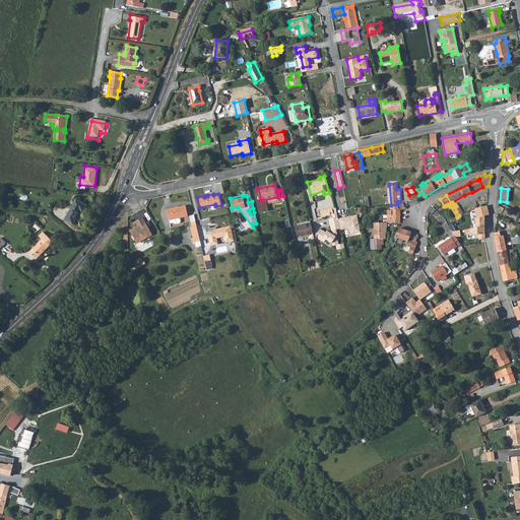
[(82,212),(86,206),(76,200),(64,219),(72,224),(80,211),(82,212)]
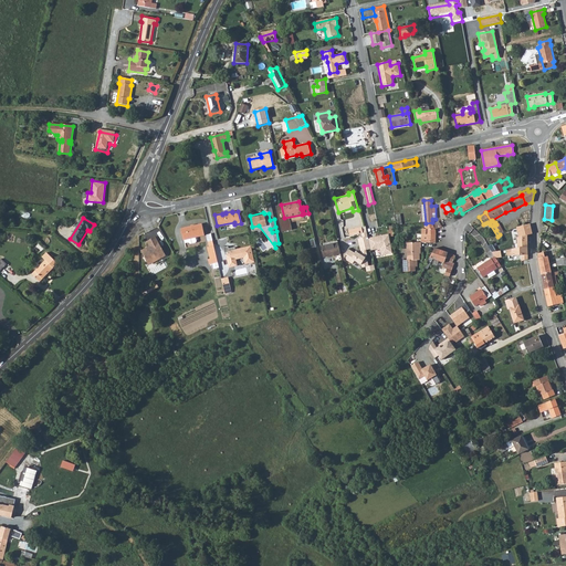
[(421,229),(420,242),(426,243),(426,242),(435,242),(436,240),(436,233),(435,229),(433,229),(432,224),(432,222),(426,223),(426,229),(421,229)]
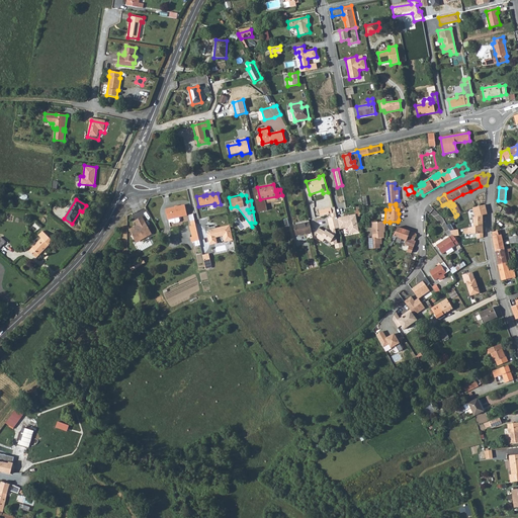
[(178,218),(187,216),(184,205),(165,209),(167,221),(168,221),(169,223),(172,223),(173,224),(178,223),(179,222),(178,218)]
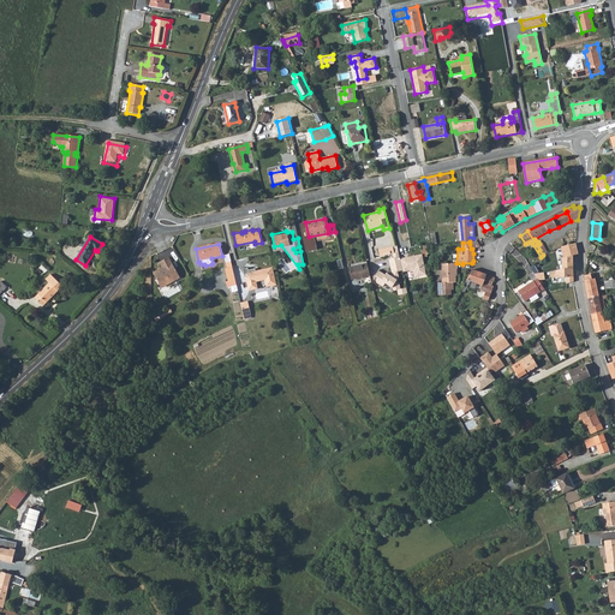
[(561,248),(563,257),(573,255),(578,254),(575,244),(561,248)]
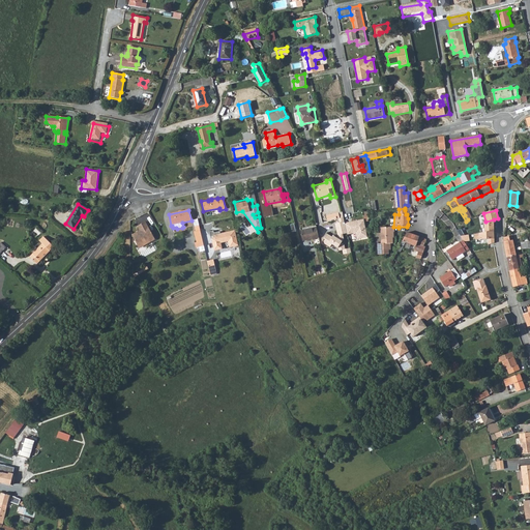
[(342,212),(327,215),(328,222),(339,218),(343,217),(342,212)]
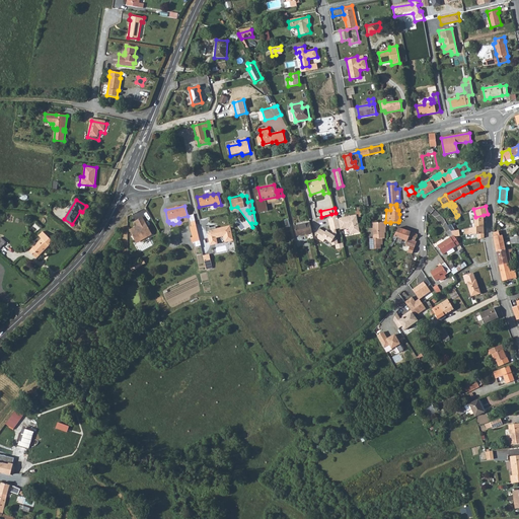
[(336,213),(331,214),(332,218),(328,218),(330,230),(329,232),(327,231),(325,233),(324,233),(325,232),(320,228),(317,233),(318,234),(317,235),(317,238),(322,241),(324,238),(330,242),(331,245),(335,244),(336,248),(344,247),(343,242),(338,243),(337,239),(334,237),(337,233),(336,229),(340,228),(336,213)]
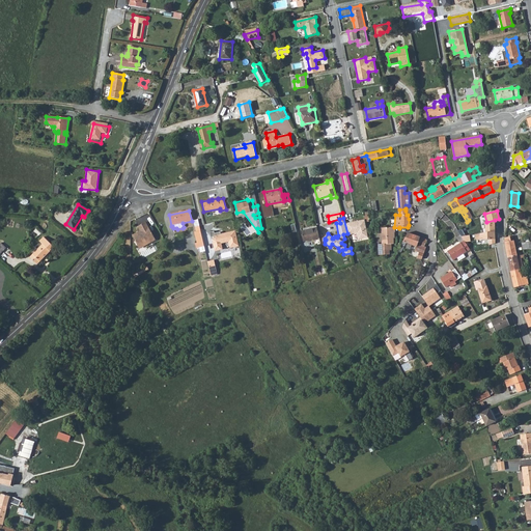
[(365,222),(364,219),(352,222),(353,224),(351,224),(350,222),(345,223),(347,235),(357,233),(358,240),(368,238),(365,222)]
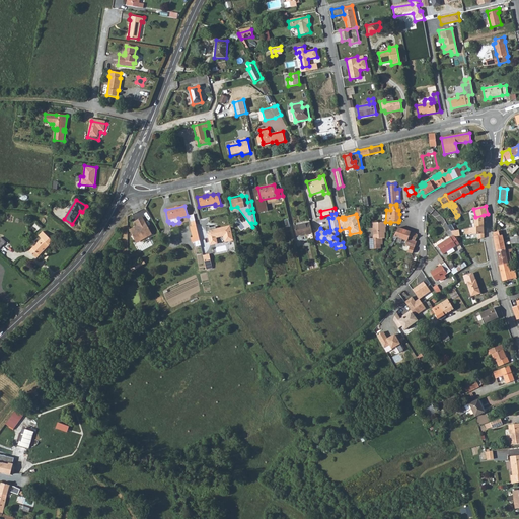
[(474,228),(484,226),(484,215),(475,217),(474,217),(474,228)]
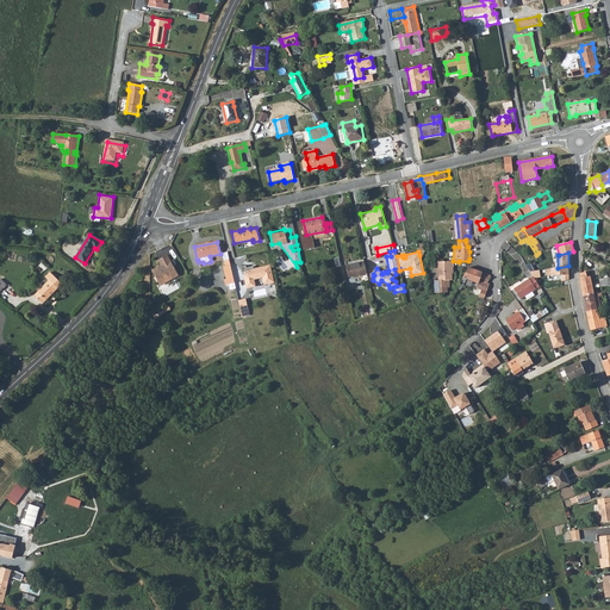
[(150,269),(156,282),(165,278),(167,281),(178,275),(167,255),(157,260),(160,265),(150,269)]
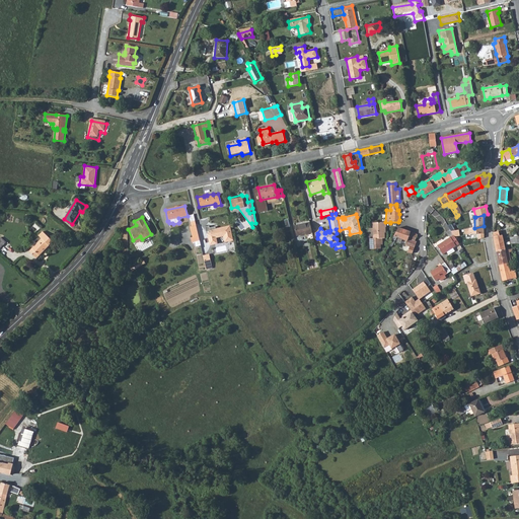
[(294,226),(296,235),(312,232),(310,222),(294,226)]
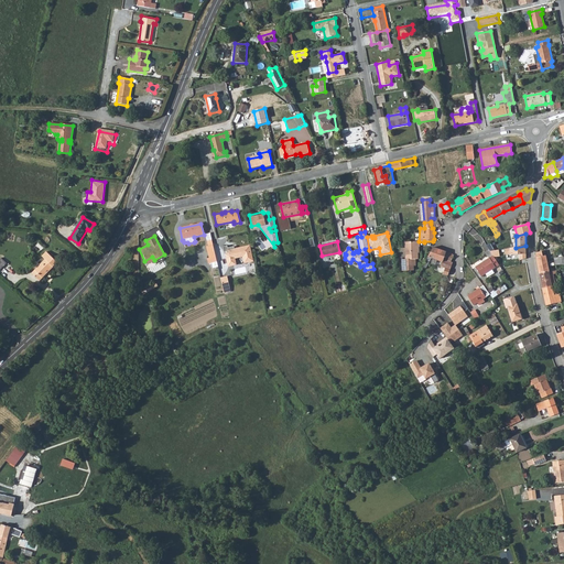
[(420,241),(405,242),(405,260),(402,260),(402,271),(414,270),(414,266),(415,266),(415,259),(418,259),(418,252),(419,252),(419,247),(420,247),(420,241)]
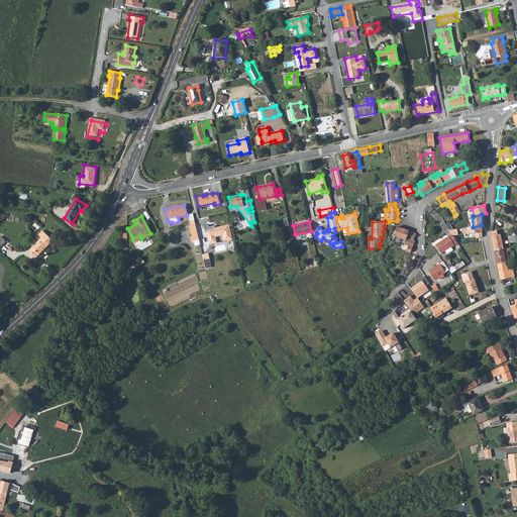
[(191,233),(190,233),(192,241),(194,241),(195,245),(199,244),(194,223),(191,225),(189,226),(191,233)]
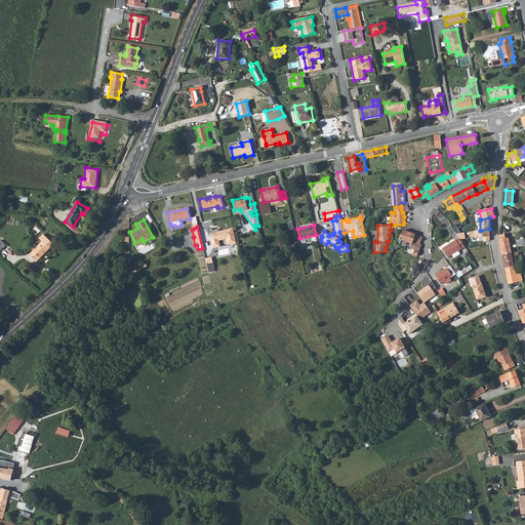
[(211,229),(207,229),(208,235),(212,234),(212,236),(210,236),(212,247),(219,246),(217,239),(226,237),(228,245),(236,243),(233,228),(224,230),(224,232),(218,234),(217,229),(211,231),(211,229)]
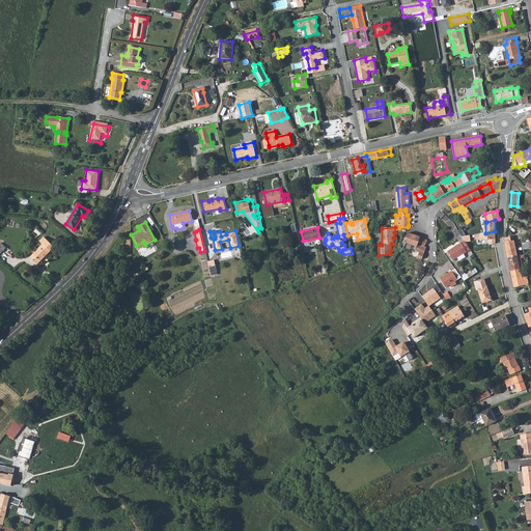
[(485,233),(476,234),(476,240),(488,239),(490,245),(495,244),(495,231),(485,233)]
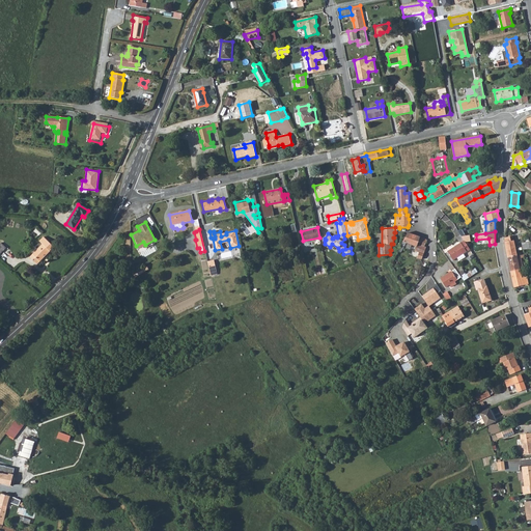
[(414,235),(409,232),(403,242),(411,245),(414,235)]
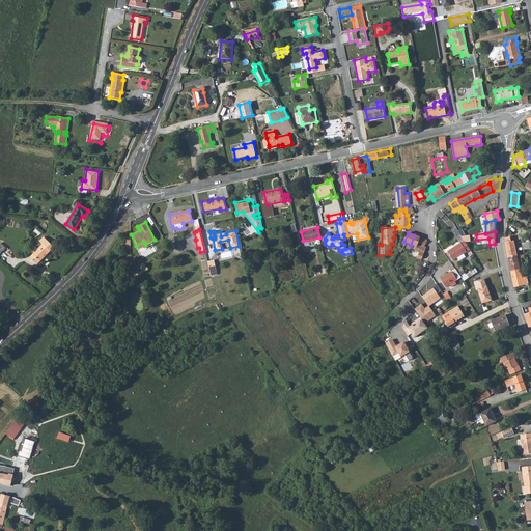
[(418,244),(420,238),(414,235),(411,245),(416,247),(418,244)]
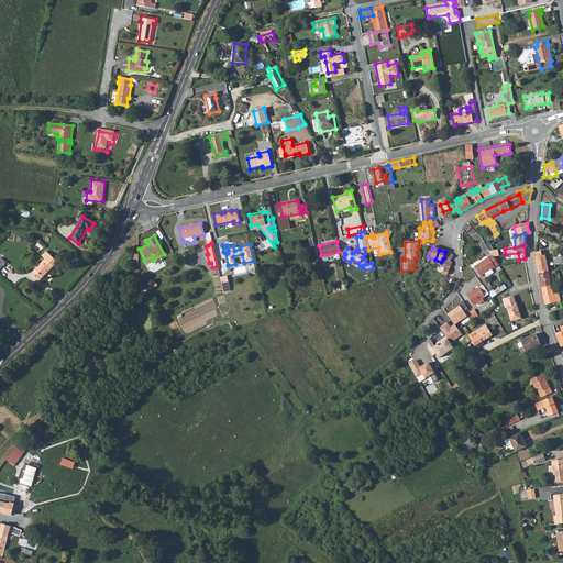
[(536,257),(539,273),(549,271),(545,255),(542,255),(541,251),(536,252),(536,257)]
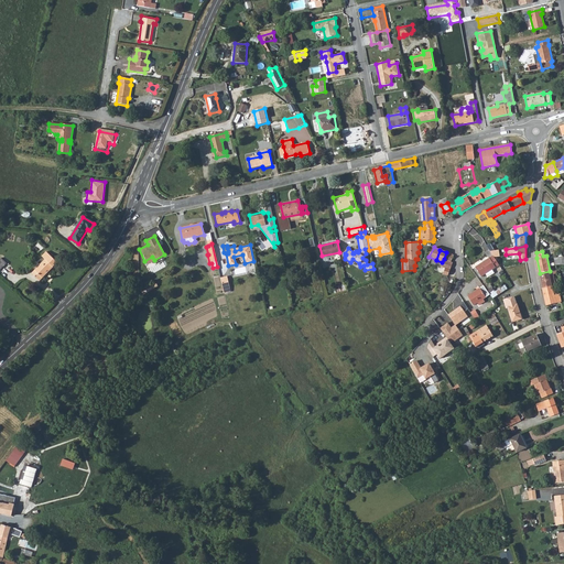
[(40,281),(49,272),(57,263),(46,252),(42,257),(45,259),(32,273),(40,281)]
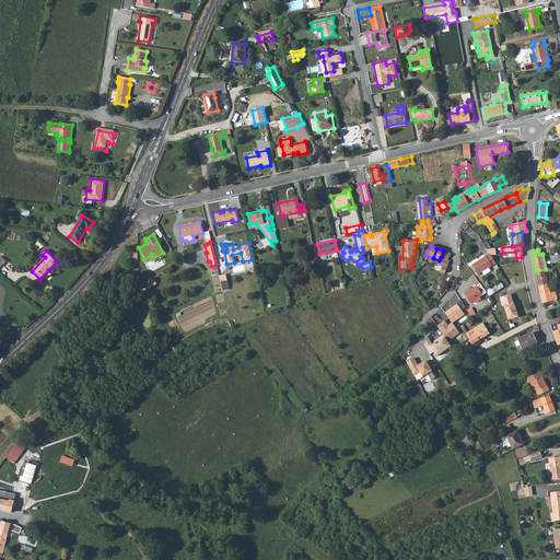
[(447,260),(451,253),(443,251),(441,257),(447,260)]
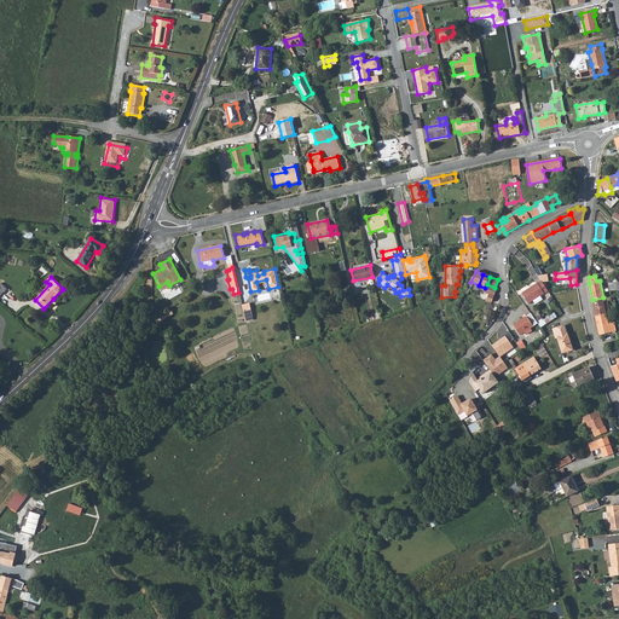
[(539,296),(548,290),(541,281),(536,283),(521,293),(528,304),(532,300),(536,305),(543,301),(539,296)]
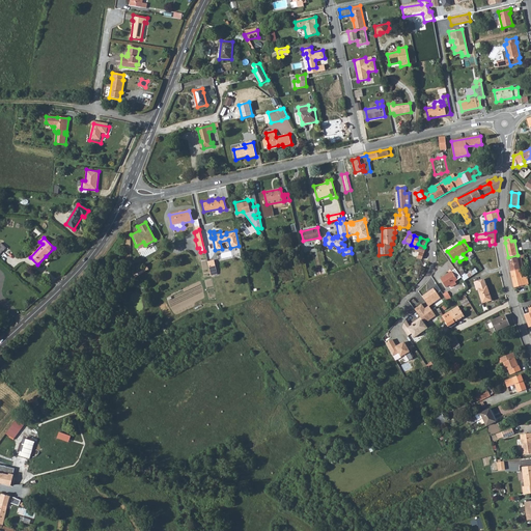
[(426,247),(424,247),(418,244),(416,247),(415,251),(419,253),(417,257),(422,259),(426,247)]
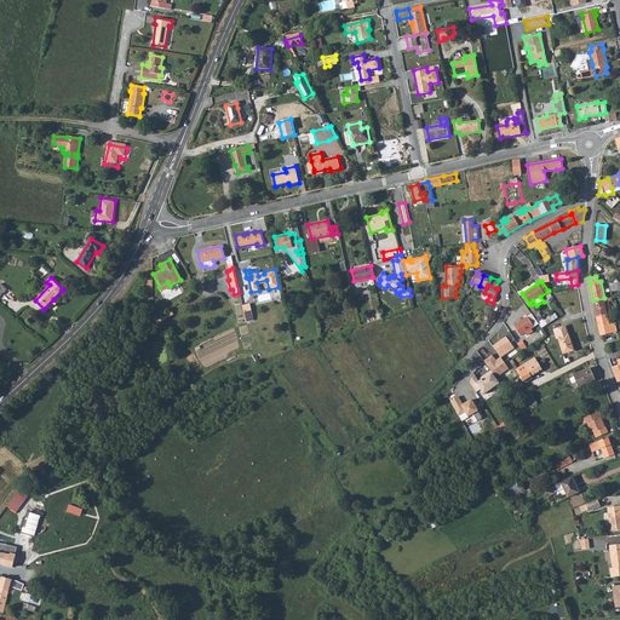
[(593,300),(601,336),(616,332),(614,323),(609,325),(607,314),(610,314),(608,302),(613,300),(612,297),(604,298),(593,300)]
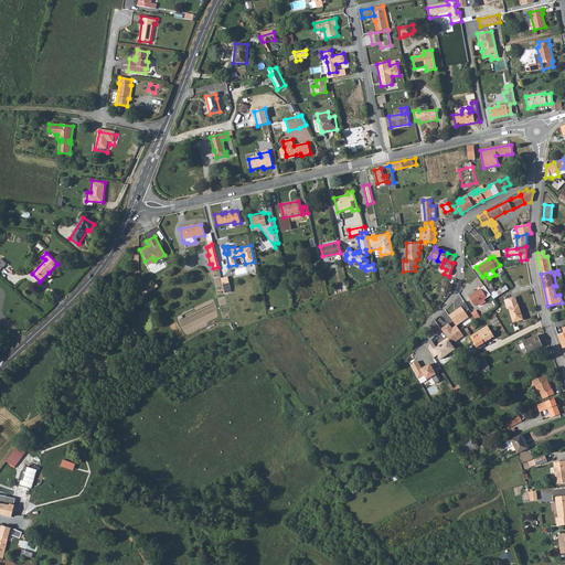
[(227,277),(221,278),(223,290),(230,288),(227,277)]
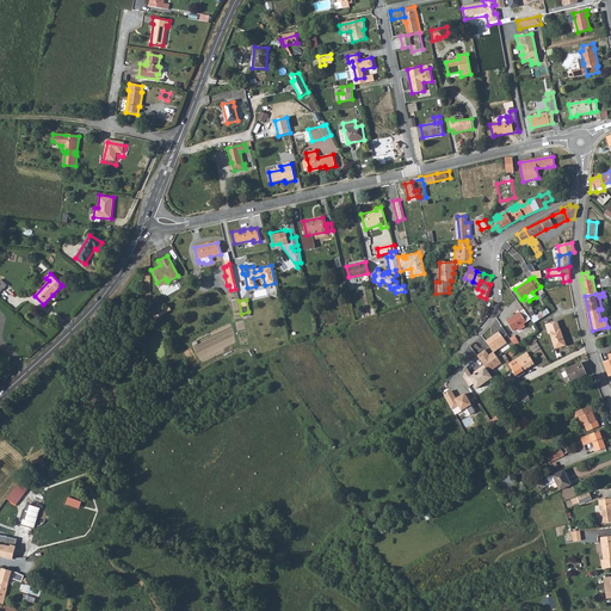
[(168,303),(153,310),(155,318),(172,310),(168,303)]
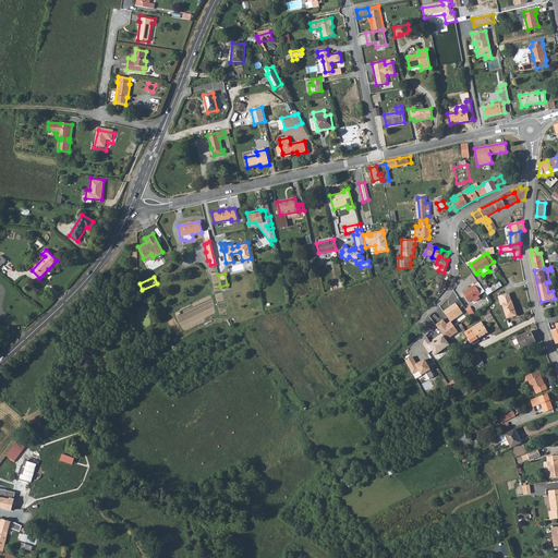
[(342,287),(341,281),(329,284),(330,291),(342,287)]
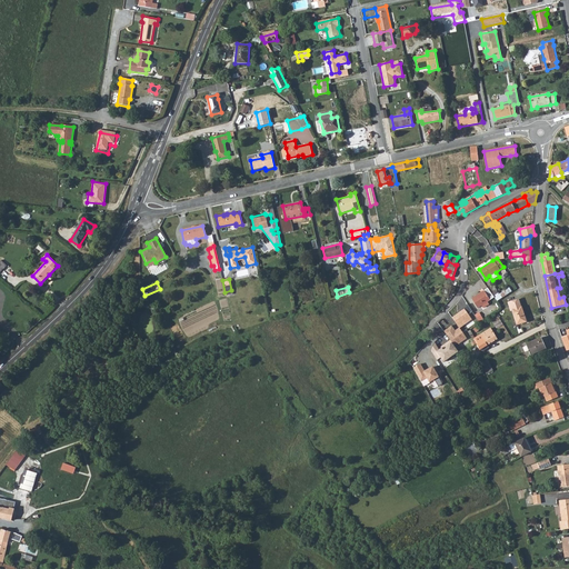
[(497,290),(492,292),(497,300),(512,291),(510,287),(499,293),(497,290)]
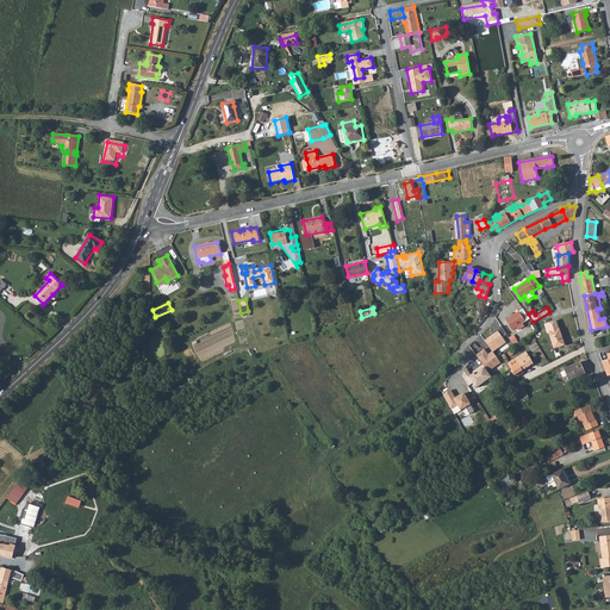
[(523,309),(505,321),(512,330),(517,327),(518,330),(524,325),(523,323),(529,319),(523,309)]
